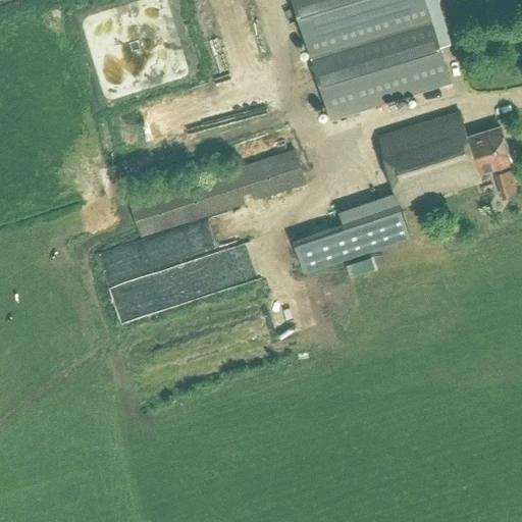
[(428,6),(435,31),(447,27),(438,0),(295,0),(308,43),(428,6)]
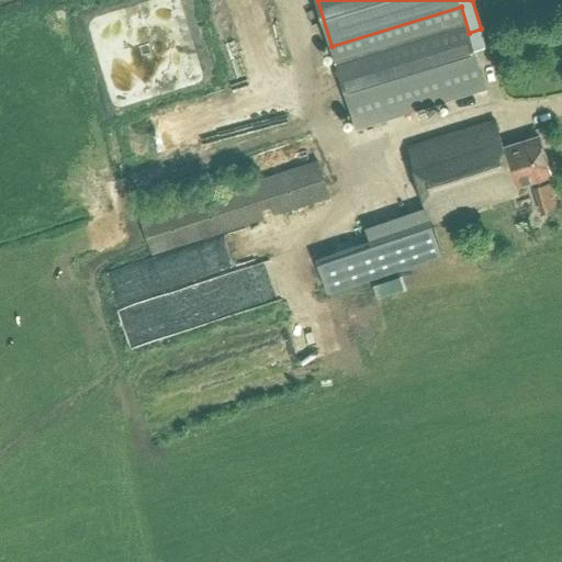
[(461,7),(332,46),(358,128),(486,88),(461,7)]
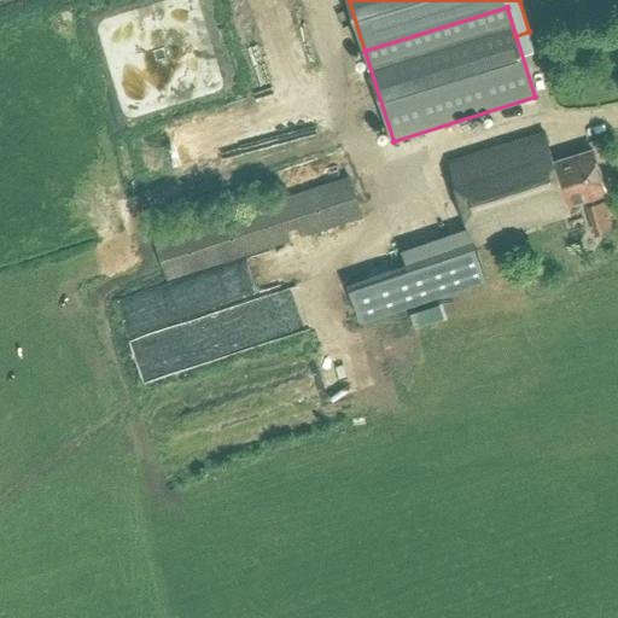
[(144,31),(153,66),(172,62),(162,27),(144,31)]
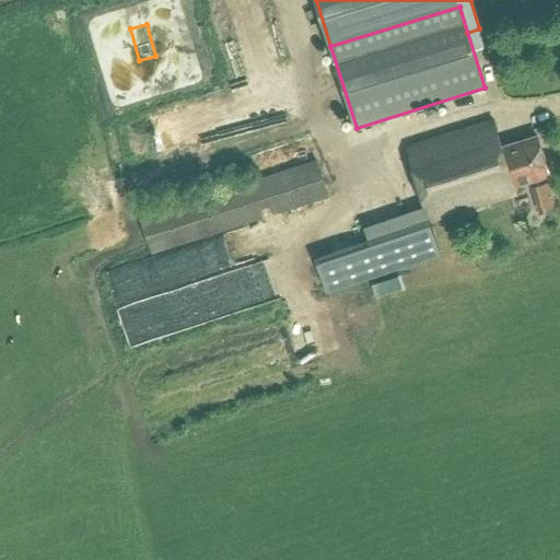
[(406,146),(429,222),(518,193),(515,185),(549,174),(537,137),(503,147),(493,118),(406,146)]
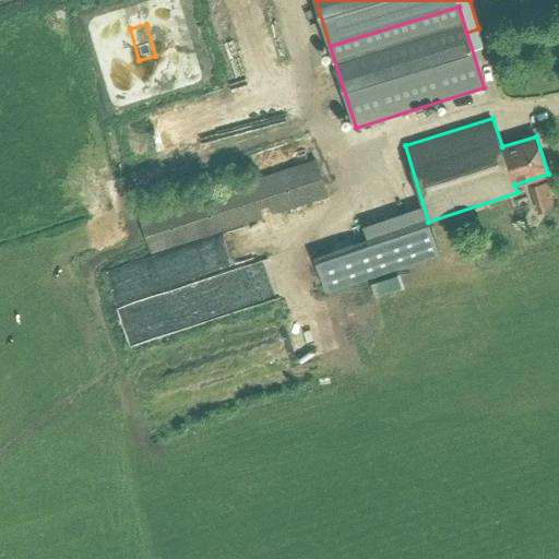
[(152,252),(328,194),(316,159),(140,217),(152,252)]
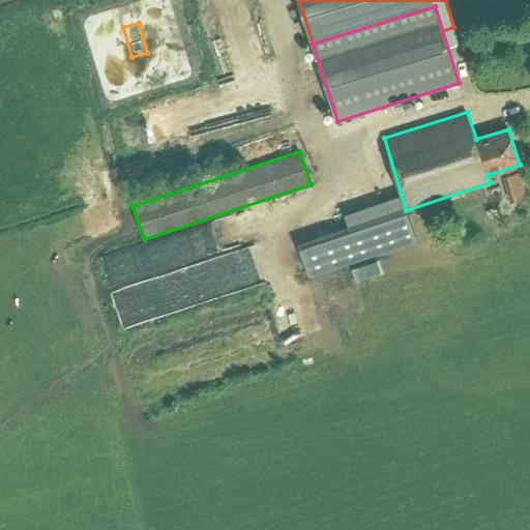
[(521,171),(504,176),(511,200),(528,195),(521,171)]
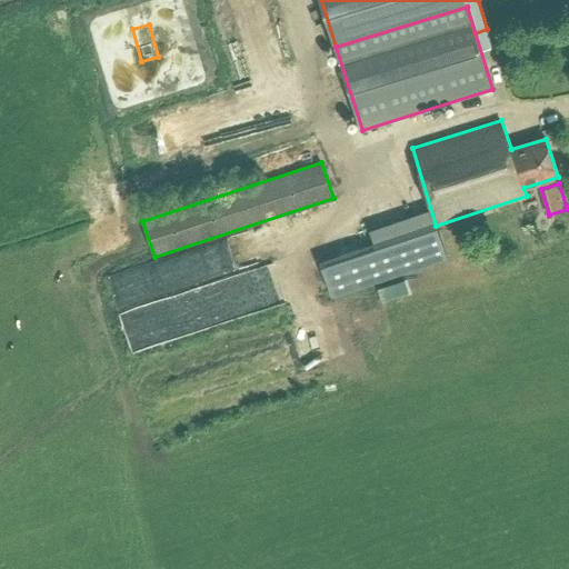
[(447,257),(436,226),(322,263),(332,295),(447,257)]
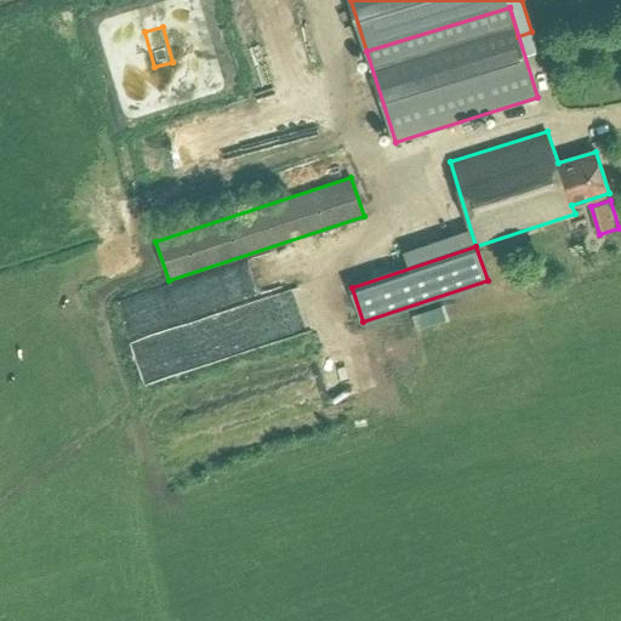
[(149,379),(204,360),(191,323),(136,341),(149,379)]
